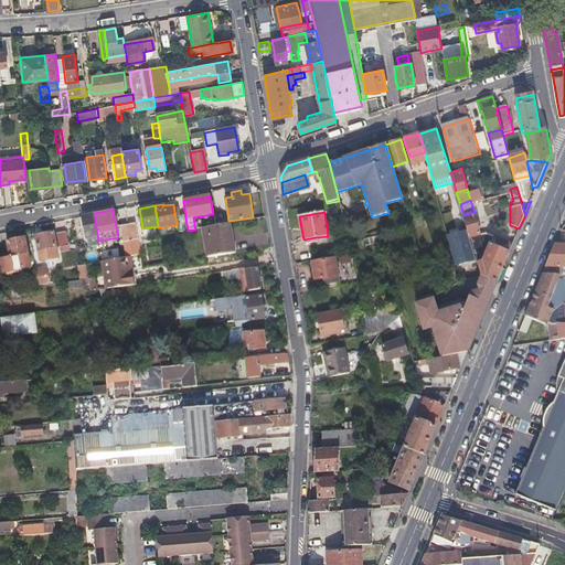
[(464,215),(467,225),(468,228),(470,236),(481,233),(475,212),(464,215)]
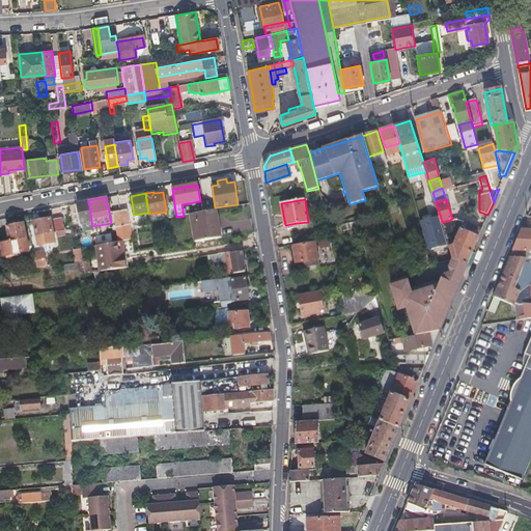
[(93,230),(92,226),(88,200),(78,203),(81,223),(85,222),(86,226),(88,226),(89,231),(93,230)]
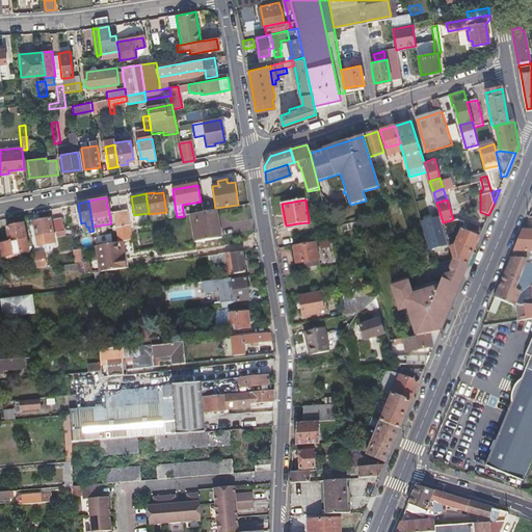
[(177,217),(175,205),(168,206),(170,218),(177,217)]
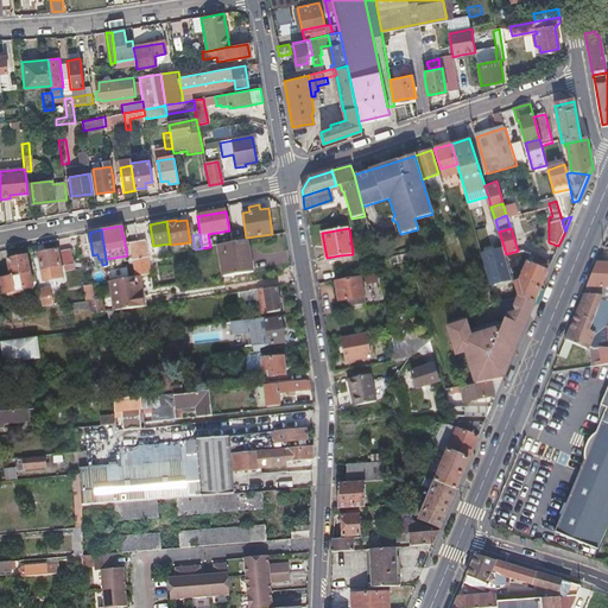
[(246,240),(232,242),(217,245),(222,277),(252,272),(246,240)]
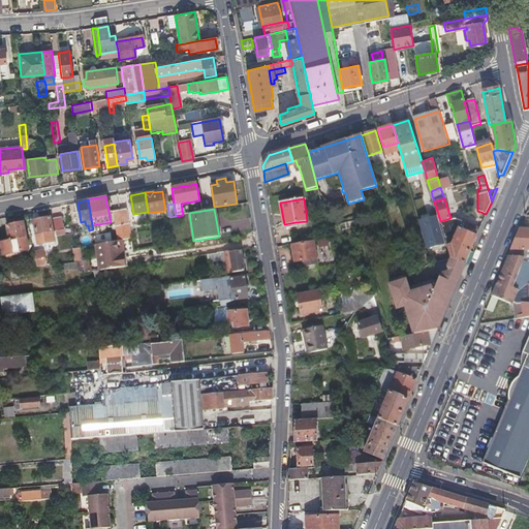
[(126,211),(119,212),(124,240),(130,239),(126,211)]
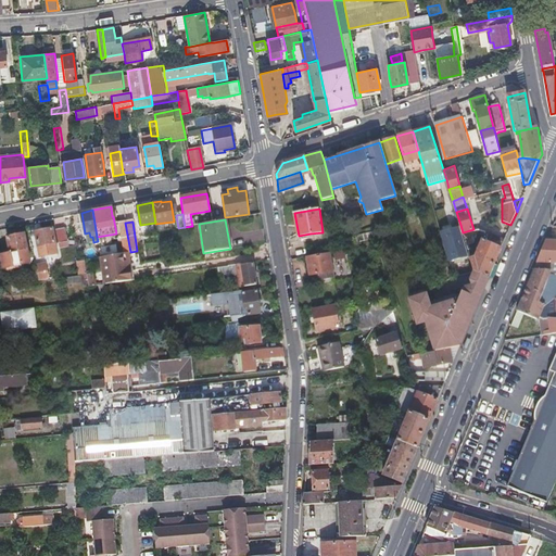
[(130,252),(125,223),(117,224),(123,253),(126,253),(130,252)]
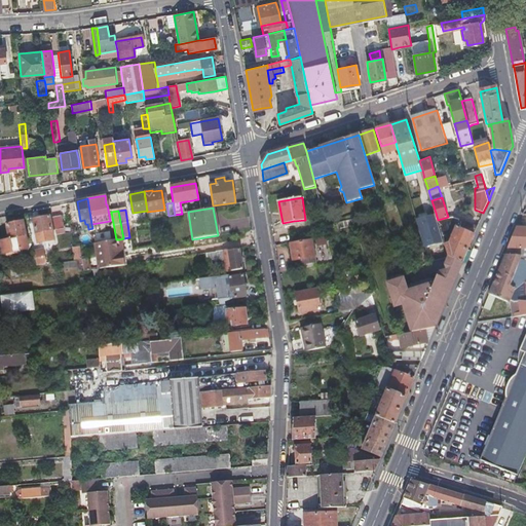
[(426,245),(444,240),(438,220),(436,213),(419,217),(426,245)]
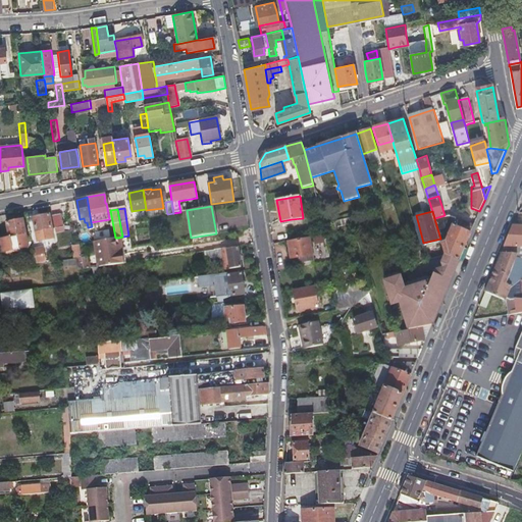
[(55,228),(59,227),(64,226),(61,213),(52,215),(55,228)]
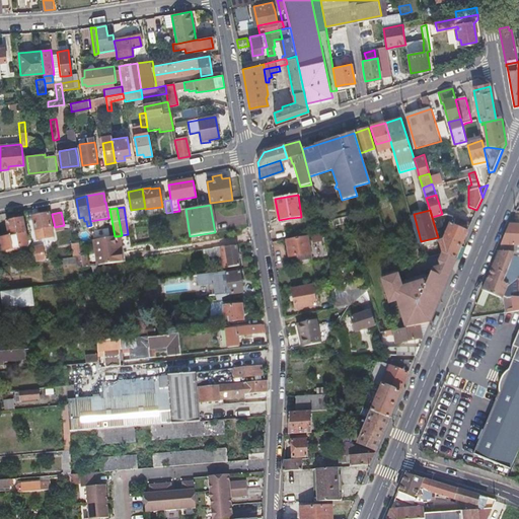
[(54,238),(51,222),(50,214),(33,217),(38,241),(54,238)]
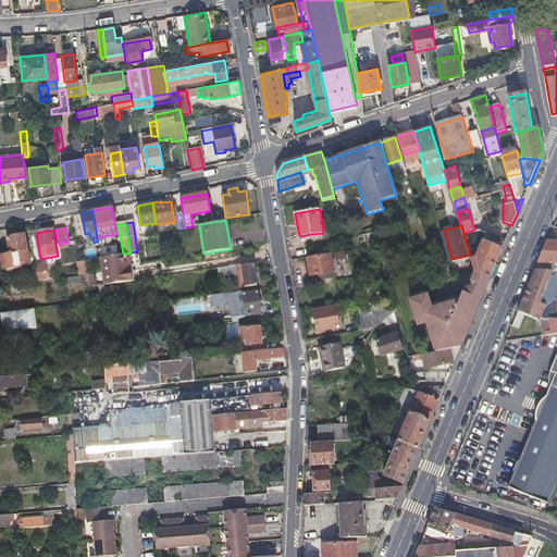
[(24,234),(5,237),(9,254),(0,255),(0,258),(1,268),(29,263),(24,234)]
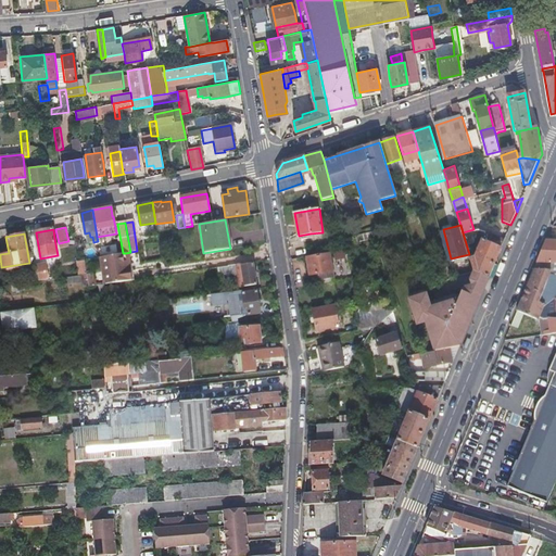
[(489,276),(505,239),(495,235),(493,241),(484,238),(476,257),(472,256),(470,256),(474,269),(489,276)]
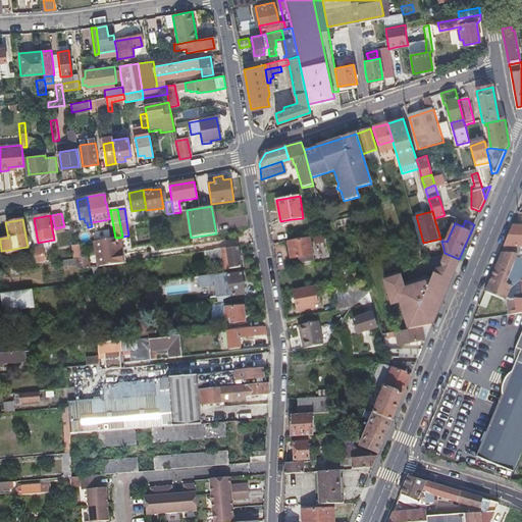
[(520,247),(521,247),(521,226),(515,226),(506,247),(520,247)]
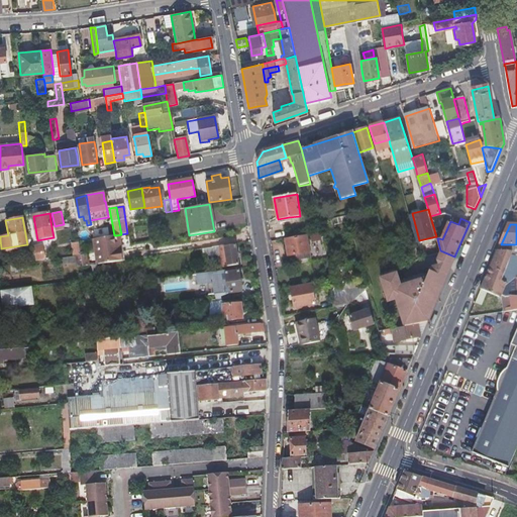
[(323,233),(317,234),(311,236),(312,242),(325,239),(323,233)]
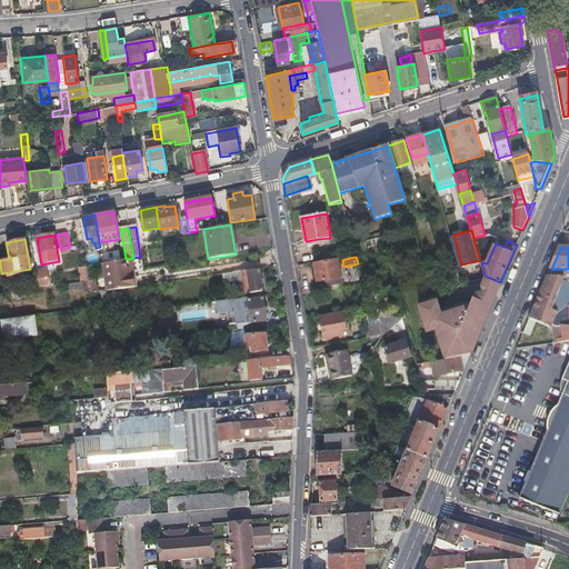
[(103,263),(109,290),(135,287),(129,259),(126,259),(118,260),(103,263)]
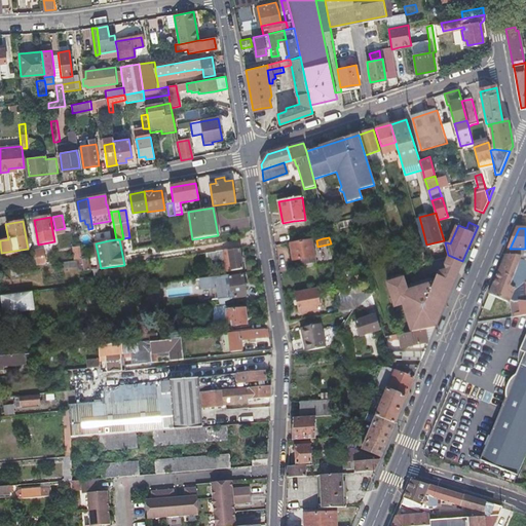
[(291,243),(292,253),(294,261),(302,260),(303,265),(316,263),(312,239),(291,243)]
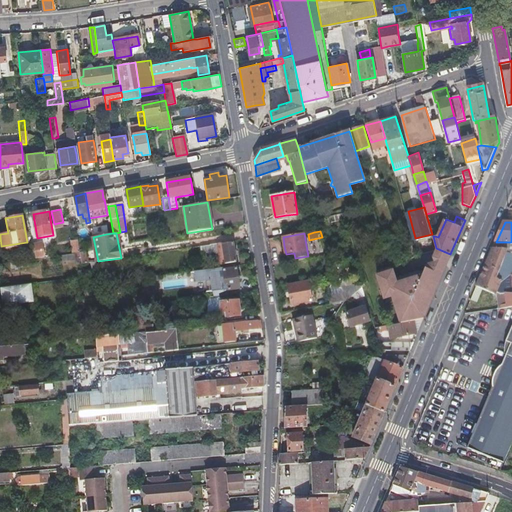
[(77,239),(71,240),(72,251),(79,251),(77,239)]
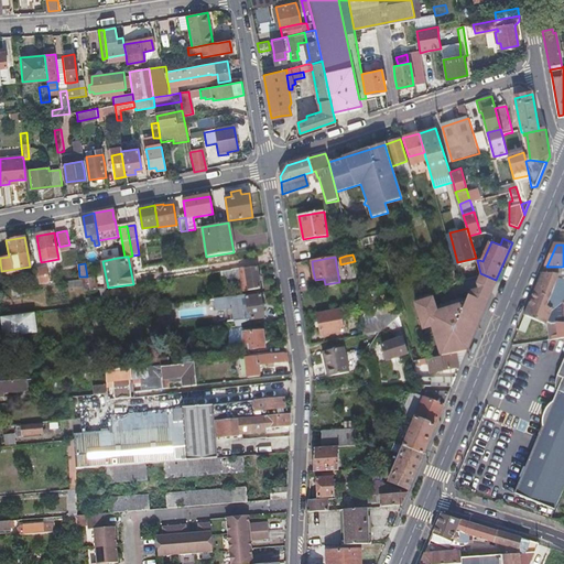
[(46,264),(35,267),(39,284),(50,282),(46,264)]
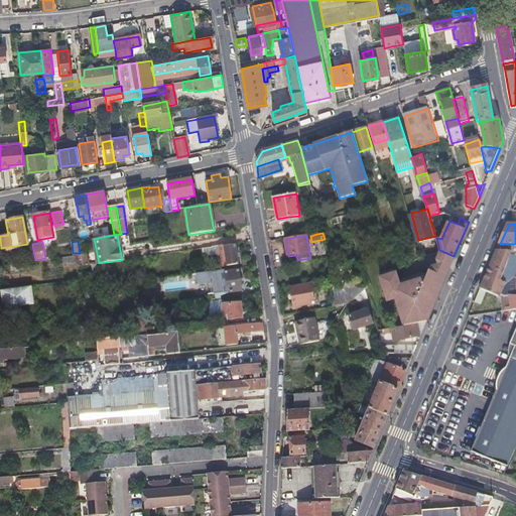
[(203,253),(212,252),(220,251),(222,265),(238,263),(235,242),(202,247),(203,253)]
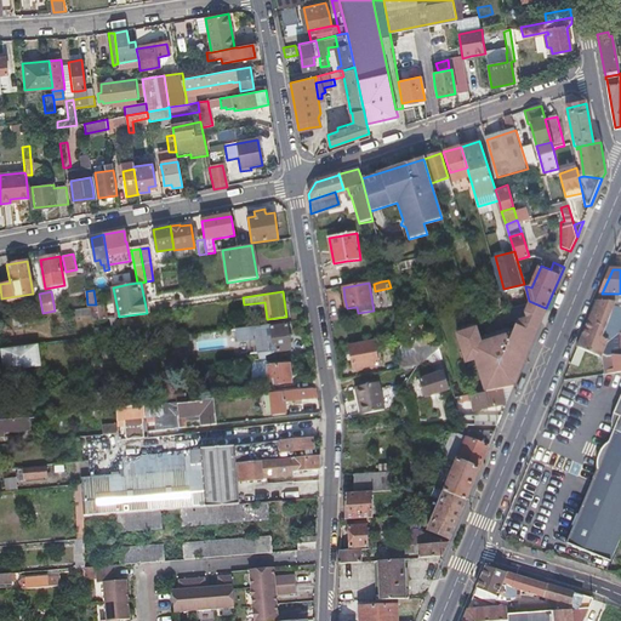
[(477,358),(486,391),(503,388),(513,386),(546,308),(529,301),(525,313),(528,315),(520,318),(514,331),(512,330),(479,340),(476,326),(459,331),(467,360),(477,358)]
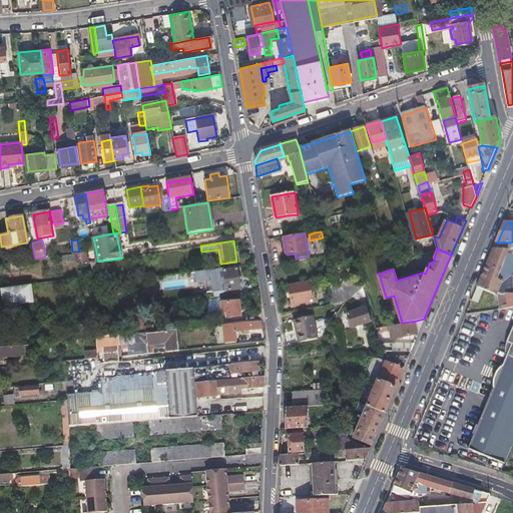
[(512,278),(506,279),(512,258),(512,253),(511,252),(511,249),(495,248),(478,288),(497,297),(498,294),(505,297),(510,296),(512,297),(512,278)]
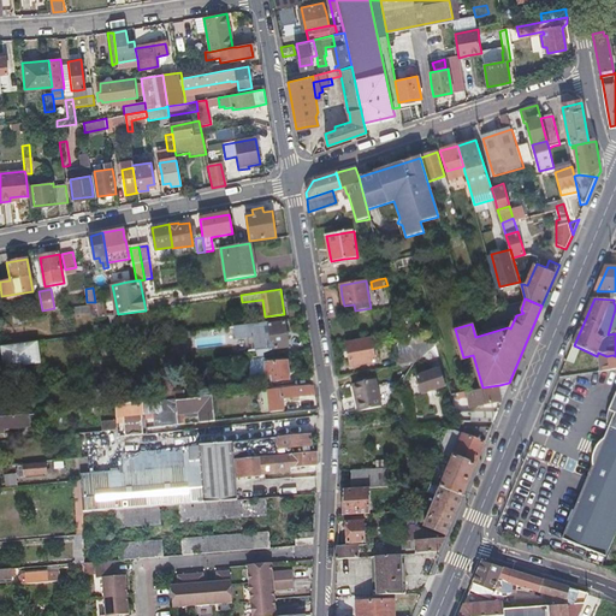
[(265,330),(265,336),(266,342),(273,341),(274,348),(288,345),(285,321),(273,323),(273,320),(244,324),(246,338),(259,337),(259,331),(265,330)]
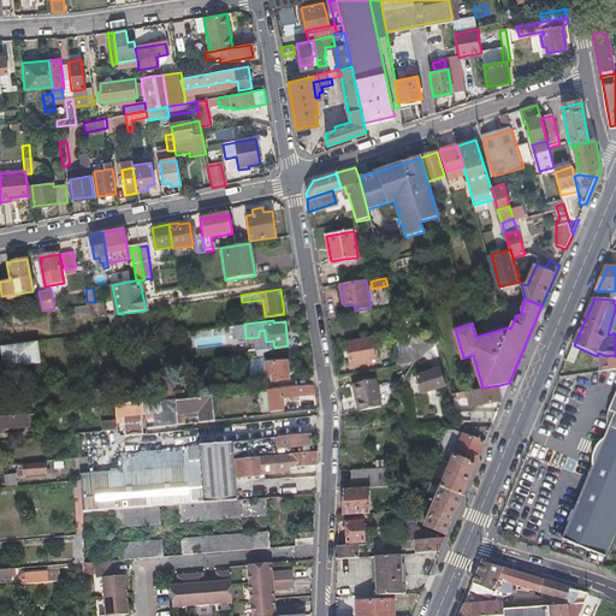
[(391,341),(402,338),(400,331),(390,333),(391,341)]
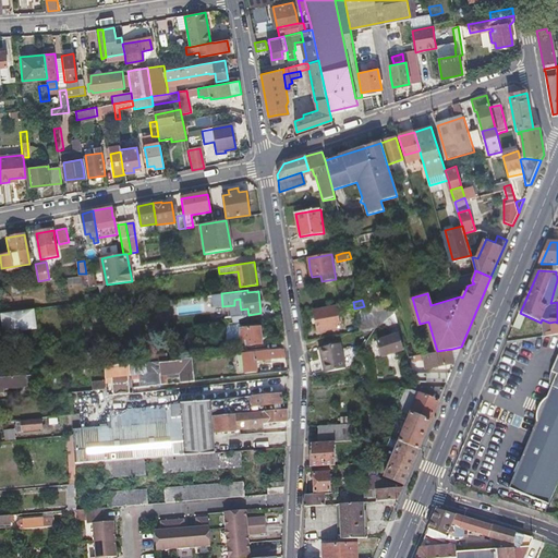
[(341,327),(339,317),(337,306),(315,311),(318,331),(341,327)]
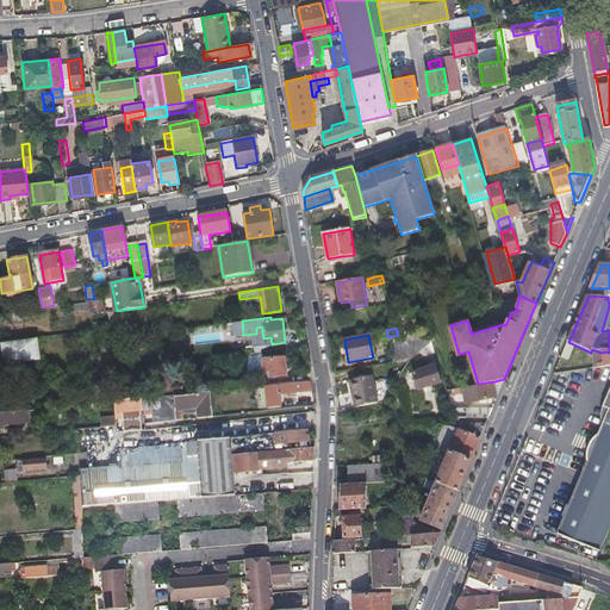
[(37,337),(4,342),(6,363),(39,359),(37,337)]
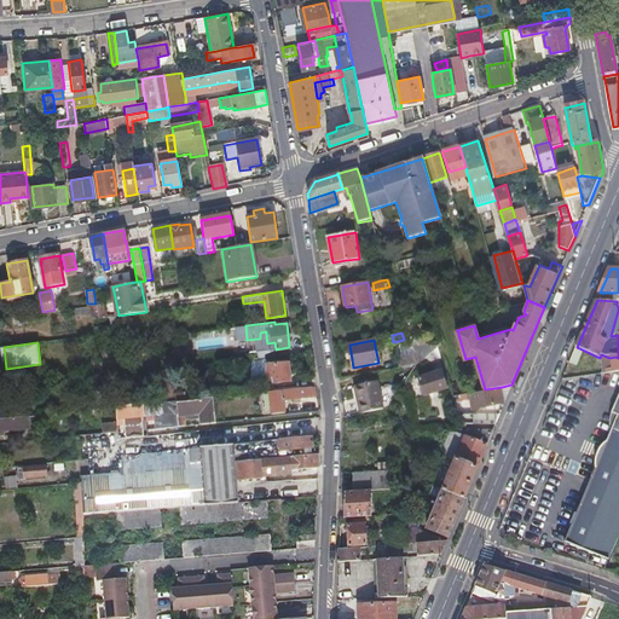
[(265,357),(265,353),(265,348),(250,350),(252,359),(265,357)]
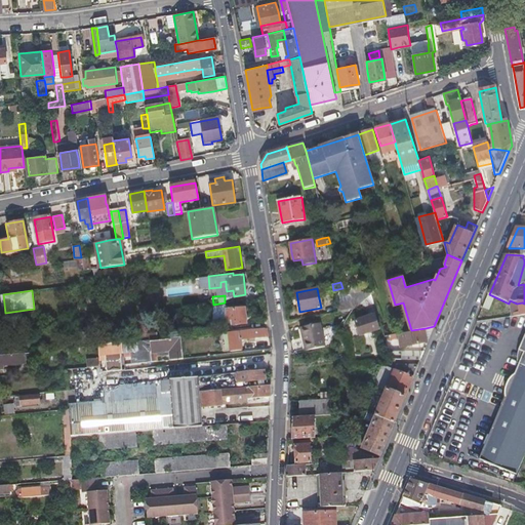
[(524,304),(522,303),(517,304),(510,300),(509,304),(512,305),(513,318),(524,317),(524,304)]
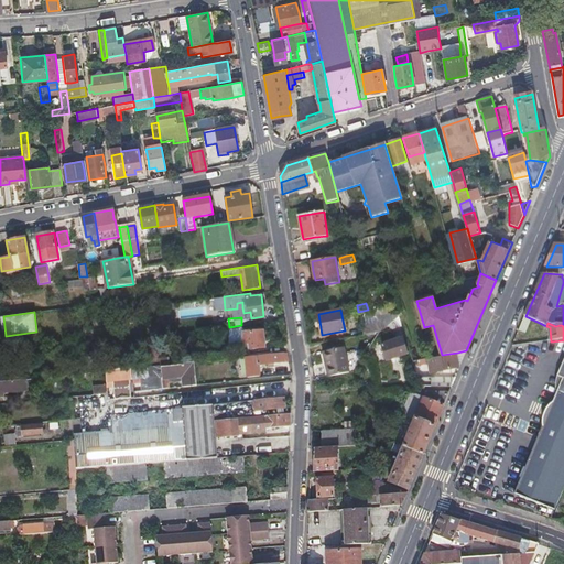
[(360,327),(361,335),(377,333),(375,325),(360,327)]
